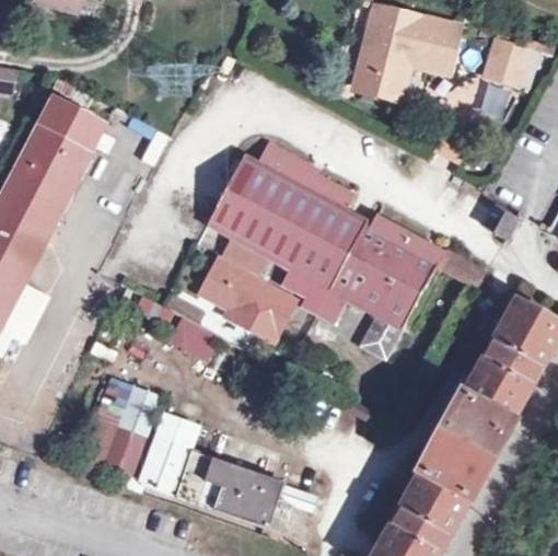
[(34,0),(79,11),(81,0),(34,0)]
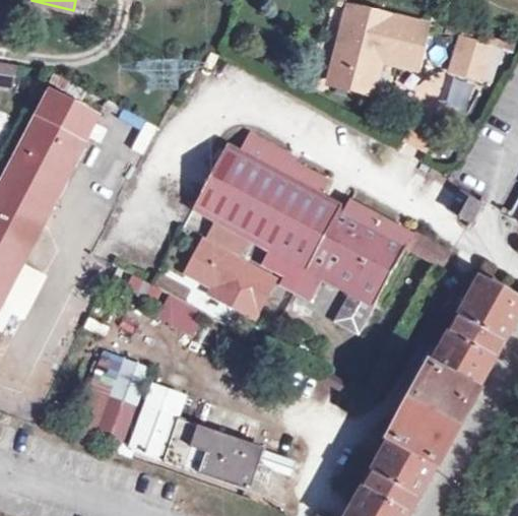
[(418,22),(343,11),(333,82),(373,88),(379,53),(413,58),(418,22)]
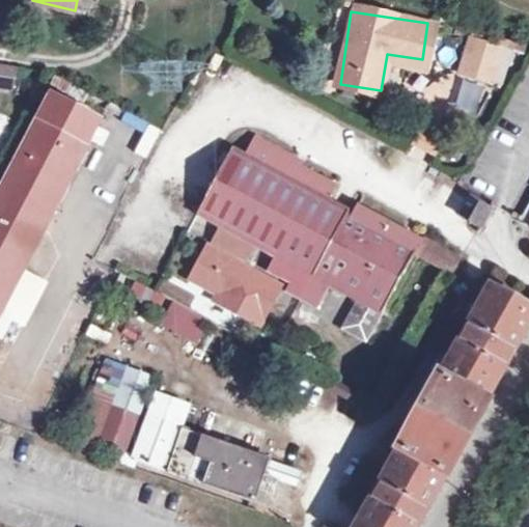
[(454,73),(506,85),(518,40),(466,27),(454,73)]
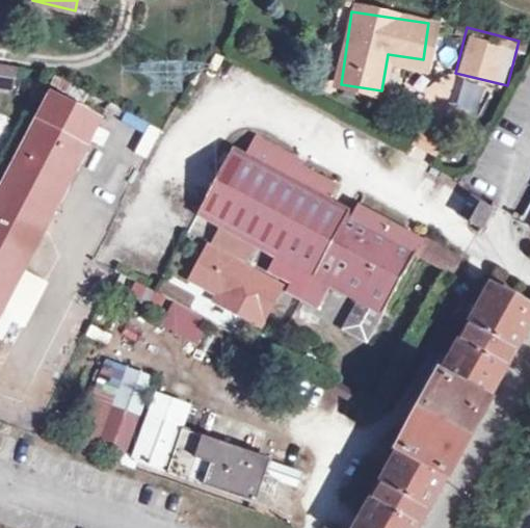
[(0,82),(6,83),(9,62),(0,61),(0,82)]
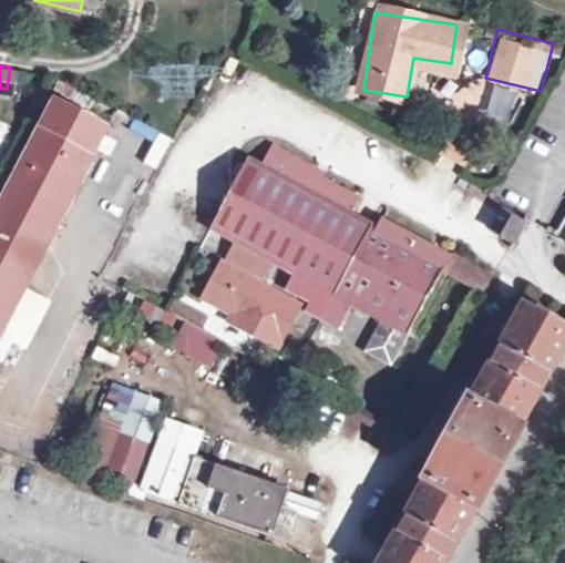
[(0,321),(17,289),(101,124),(50,98),(0,194),(0,321)]
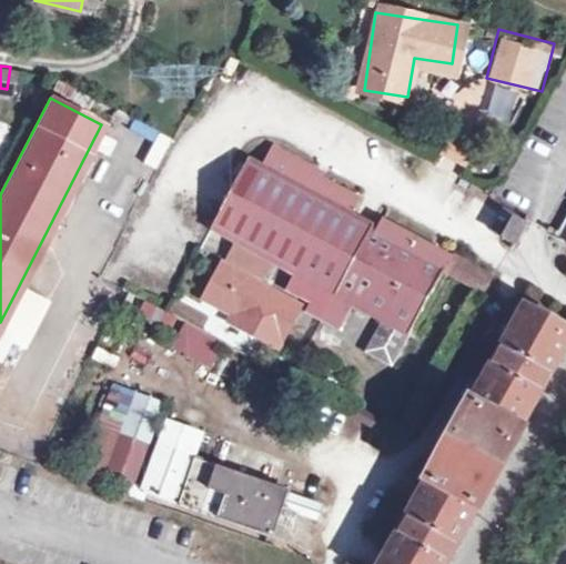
[(326,172),(292,153),(275,144),(261,168),(337,210),(347,190),(324,177),(326,172)]
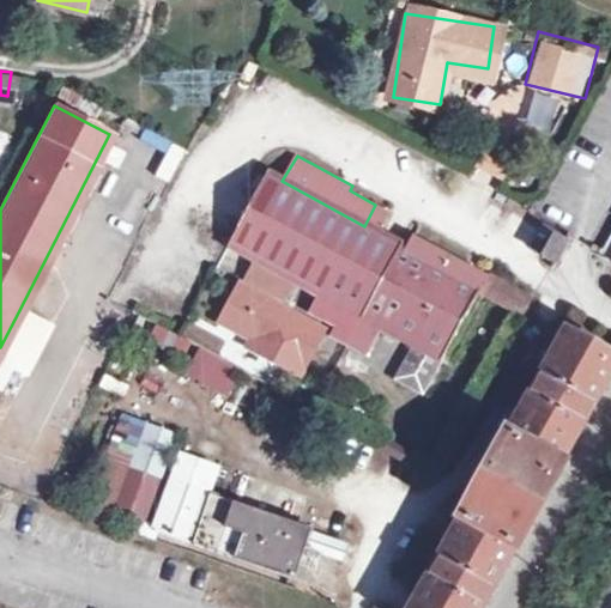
[(330,295),(364,226),(282,181),(265,172),(229,239),(255,254),(295,275),(330,295)]
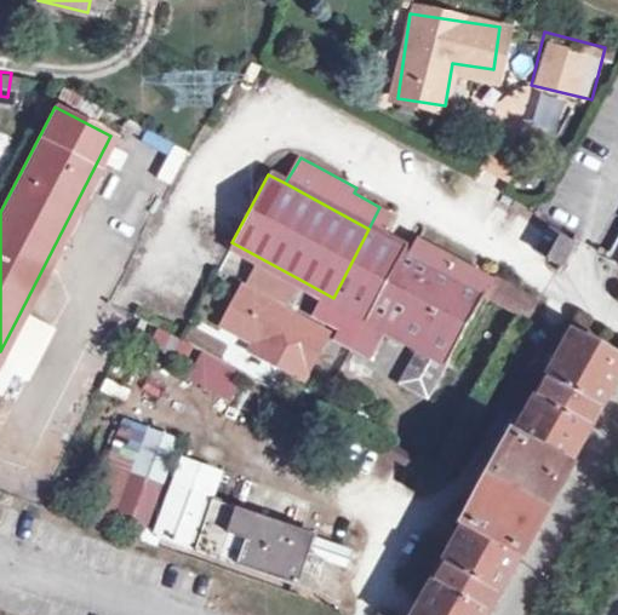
[(390,213),(379,207),(368,229),(378,234),(390,213)]
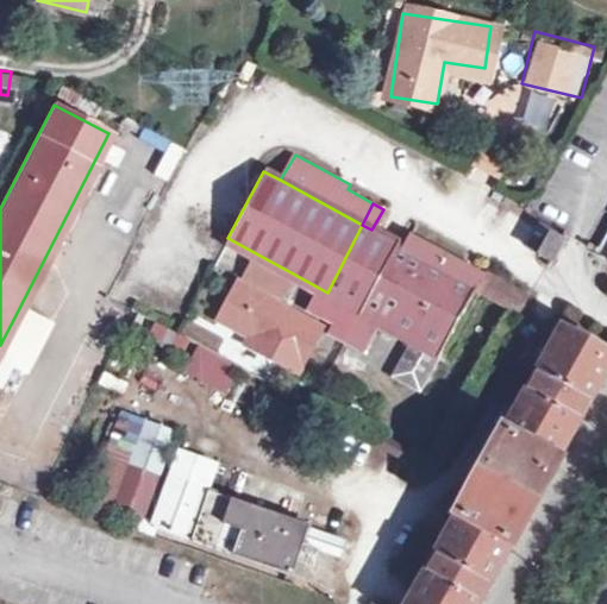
[(357,309),(394,241),(371,230),(362,225),(327,293),(357,309)]
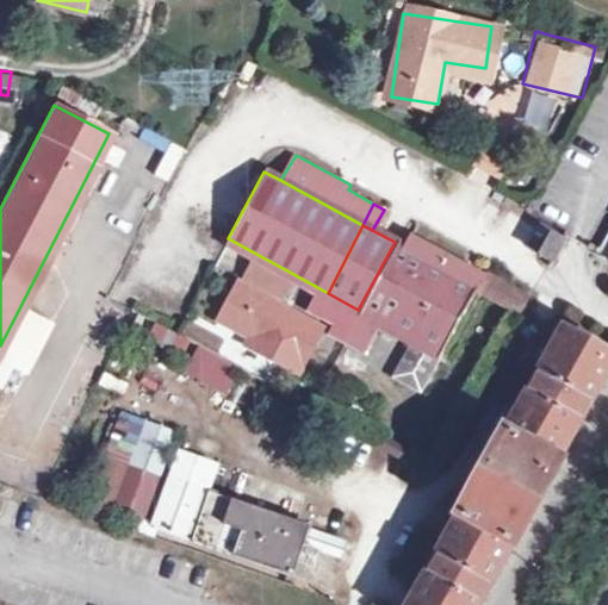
[(565,237),(547,228),(535,248),(553,257),(559,248),(565,237)]
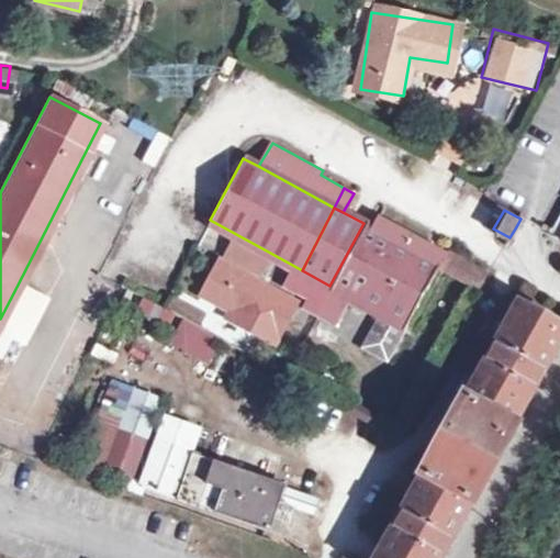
[(389,237),(355,299),(377,311),(404,325),(444,250),(433,244),(424,240),(378,215),(370,227),(389,237)]
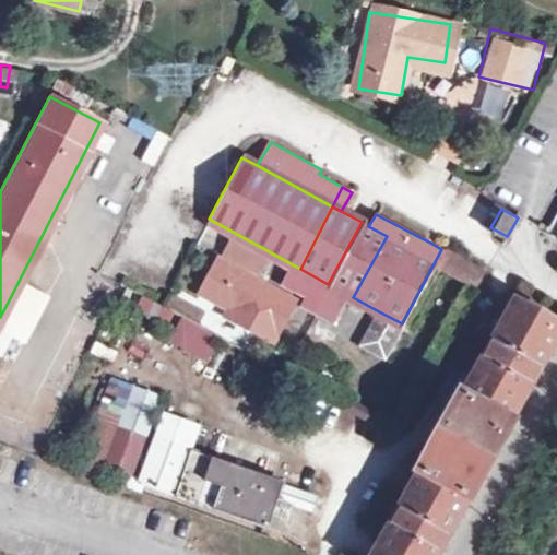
[(328,284),(353,297),(387,236),(368,226),(362,222),(328,284)]
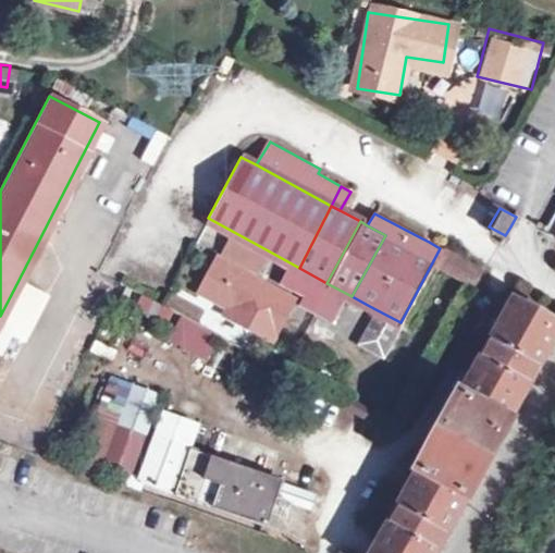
[(424,230),(420,237),(429,242),(434,235),(424,230)]
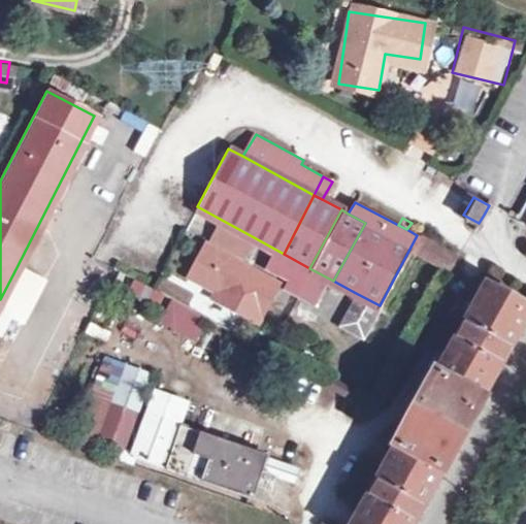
[(254,237),(220,219),(210,237),(243,255),(254,237)]
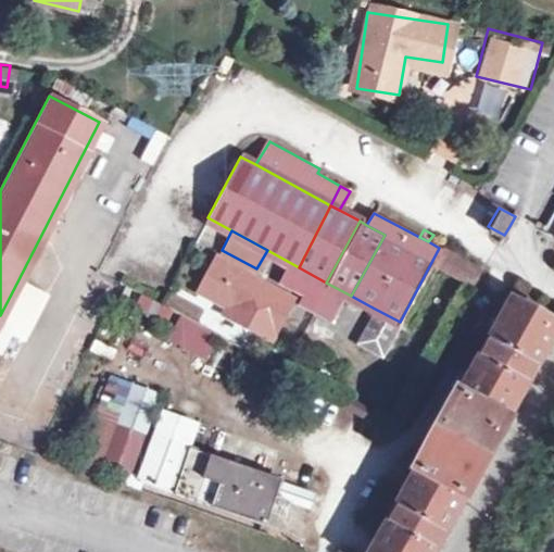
[(438,266),(473,286),(475,283),(482,270),(448,249),(438,266)]
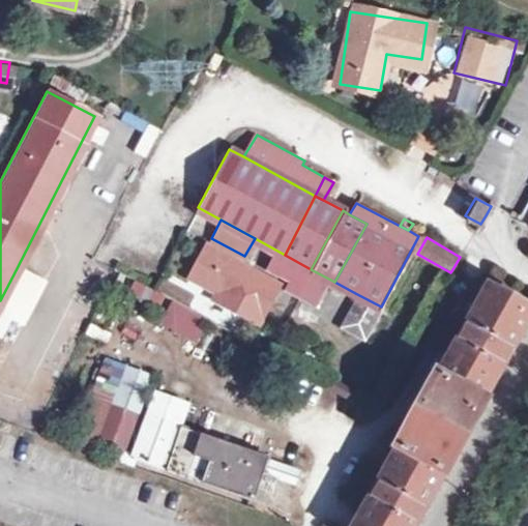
[(205,243),(187,275),(220,293),(246,308),(243,315),(261,324),(282,286),(205,243)]
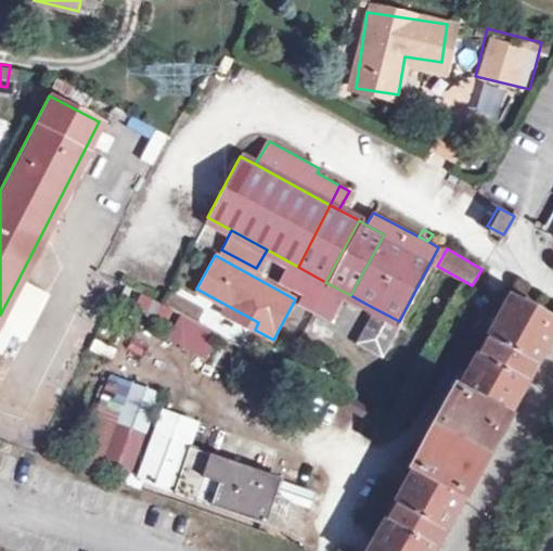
[(325,282),(310,309),(334,322),(350,295),(325,282)]
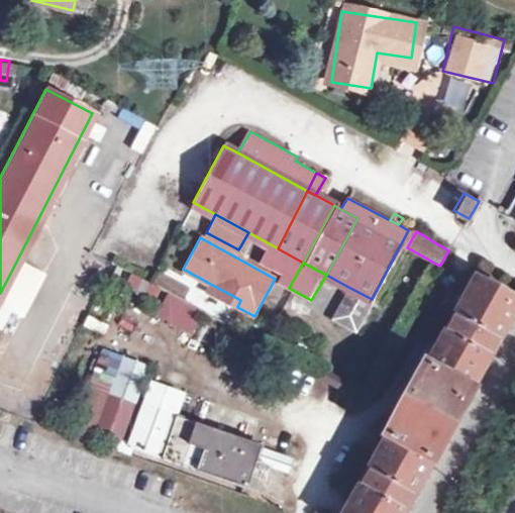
[(39,276),(15,264),(0,293),(0,298),(22,309),(39,276)]
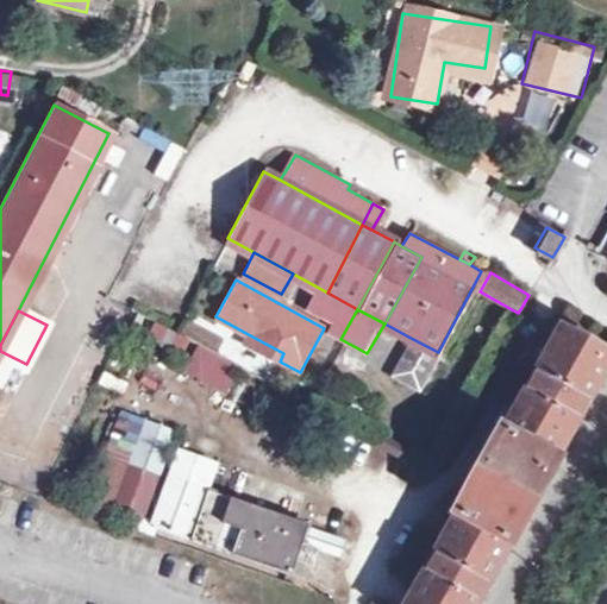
[(149,331),(180,350),(188,337),(156,318),(149,331)]
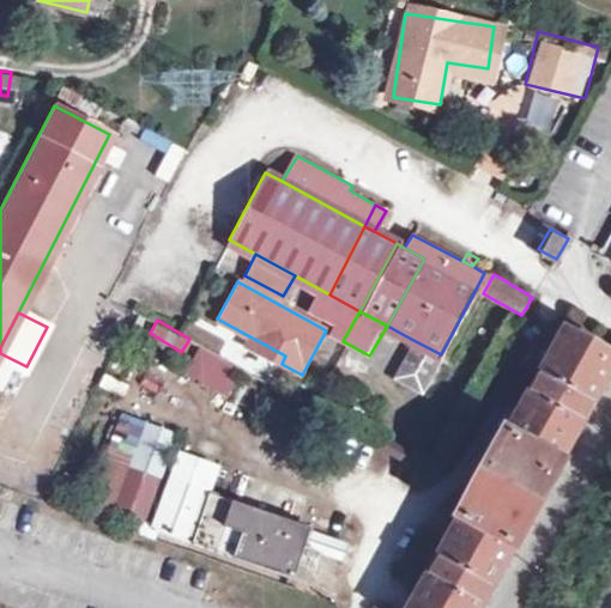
[(476,607),(492,579),(585,413),(610,365),(610,356),(563,332),(409,607),(476,607)]
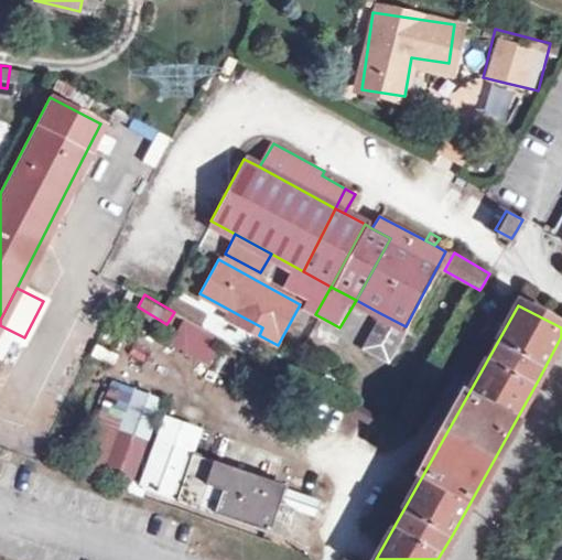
[(229,319),(259,335),(262,327),(234,312),(229,319)]
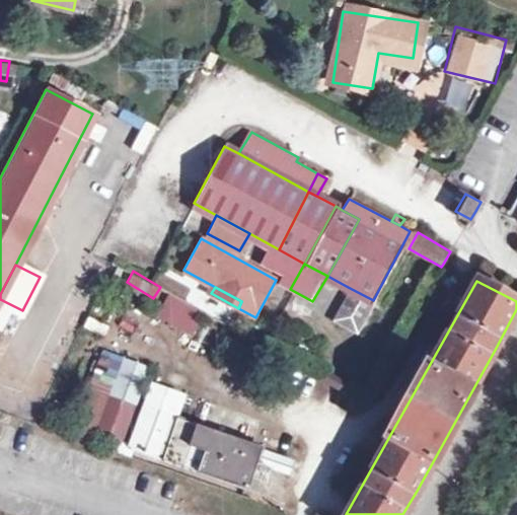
[(354,334),(373,300),(348,287),(329,320),(354,334)]
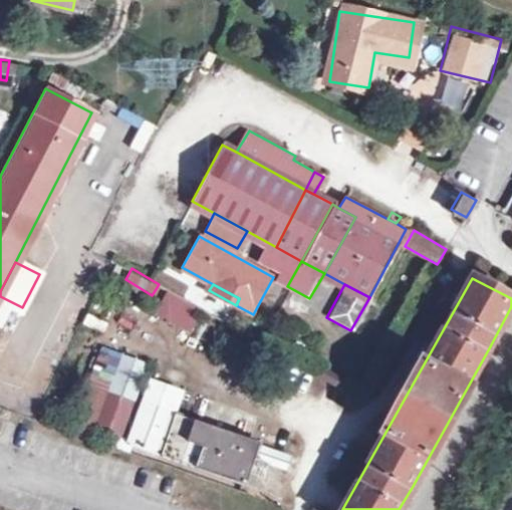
[(175,289),(163,311),(191,326),(203,304),(175,289)]
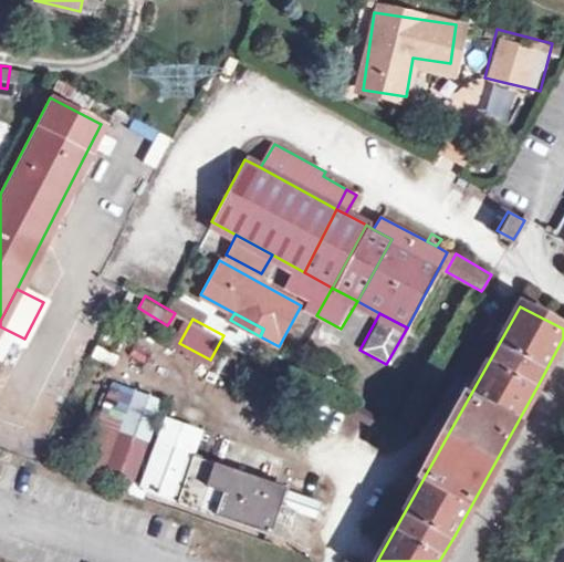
[(114,380),(92,439),(113,447),(118,429),(126,412),(133,391),(134,387),(114,380)]
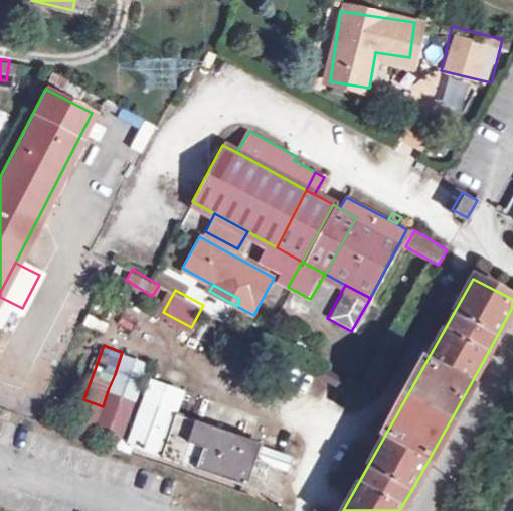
[(147,364),(121,355),(115,374),(108,390),(135,400),(147,364)]
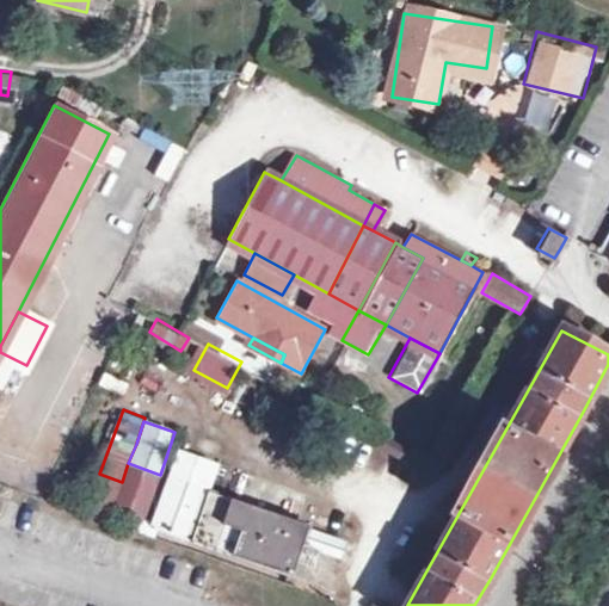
[(213,471),(178,458),(153,526),(191,538),(209,489),(213,471)]
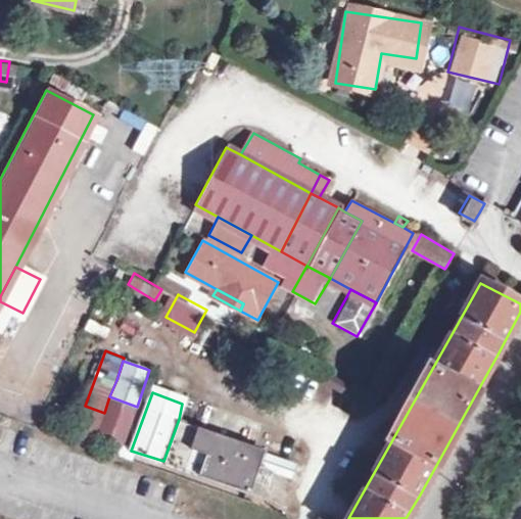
[(137,407),(109,396),(104,413),(85,406),(76,432),(95,439),(97,432),(124,441),(137,407)]
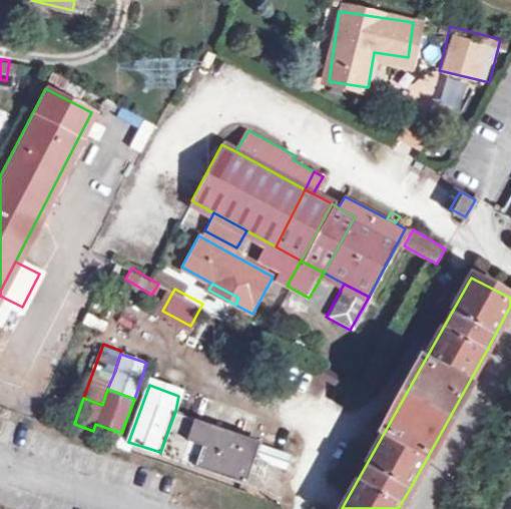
[(261,441),(246,436),(175,411),(160,452),(245,482),(256,456),(261,441)]
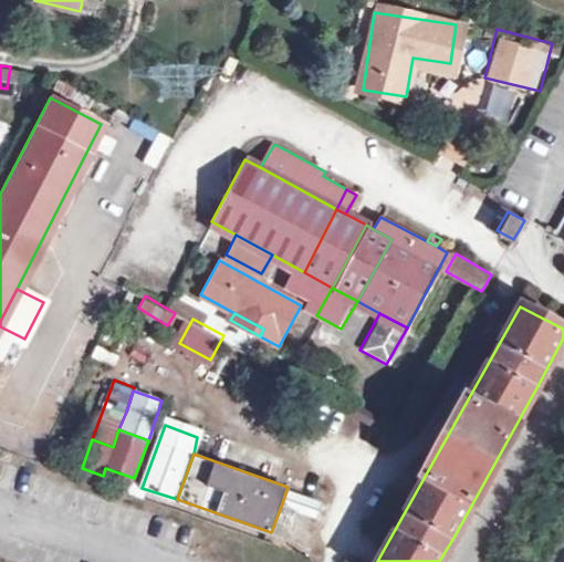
[(320,500),(291,490),(288,488),(282,503),(314,516),(320,500)]
